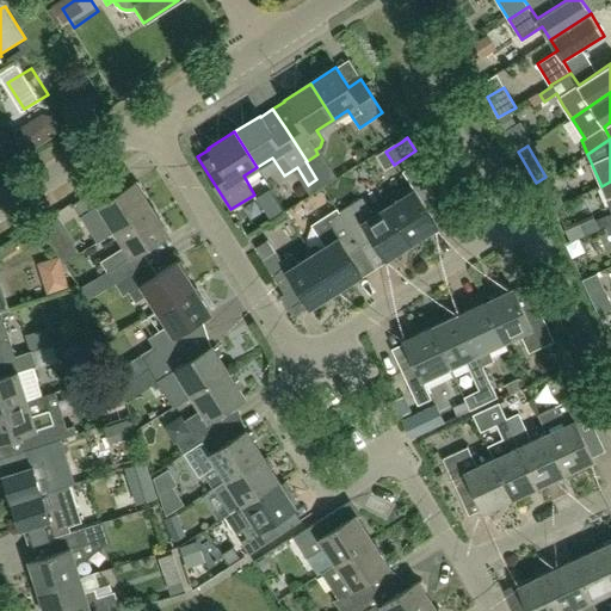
[(414,190),(389,207),(412,242),(437,226),(424,207),(437,198),(414,164),(402,172),(414,190)]
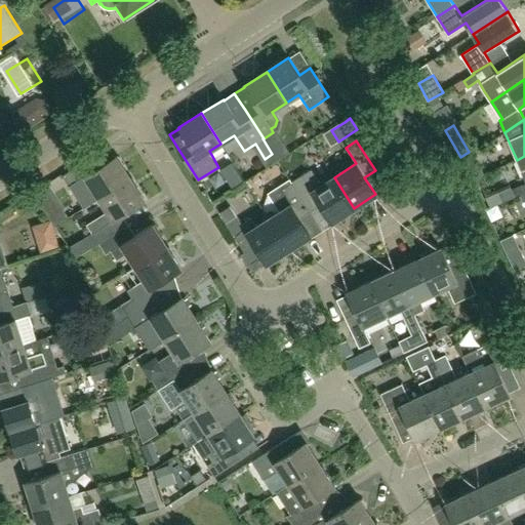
[(471,153),(460,158),(471,178),(482,173),(471,153)]
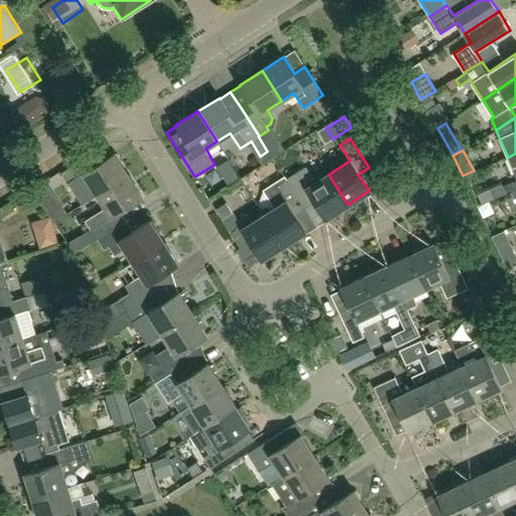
[(90,154),(60,173),(81,206),(97,196),(127,175),(113,154),(96,165),(90,154)]
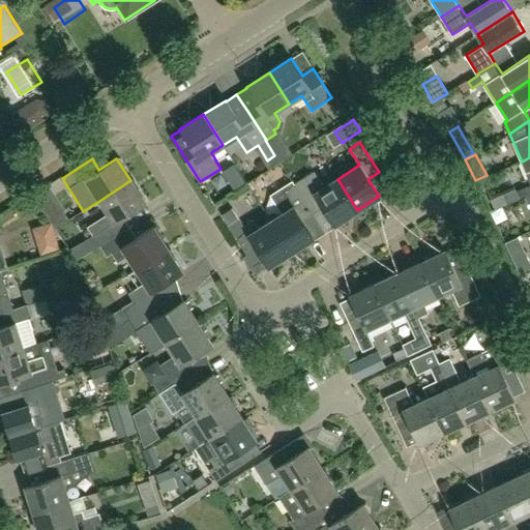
[(357,210),(337,179),(324,187),(314,172),(294,184),(313,213),(323,207),(334,225),(357,210)]
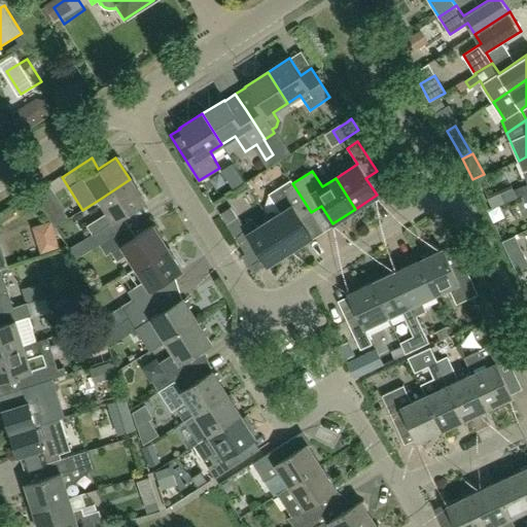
[(144,202),(130,179),(99,200),(107,213),(86,226),(99,245),(128,226),(121,216),(144,202)]
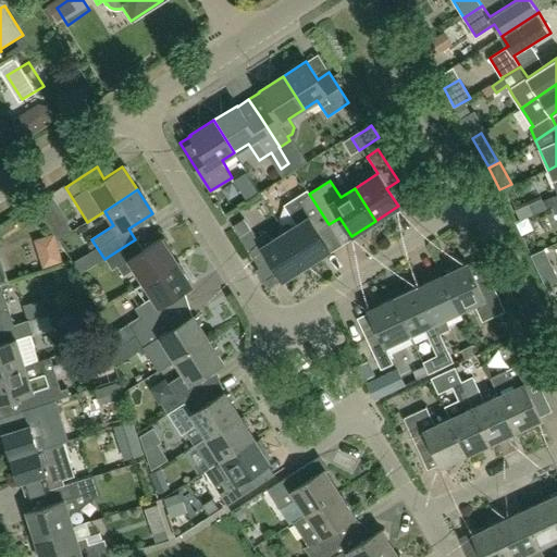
[(309,218),(285,233),(306,264),(330,250),(318,232),(329,224),(309,194),(298,201),(309,218)]
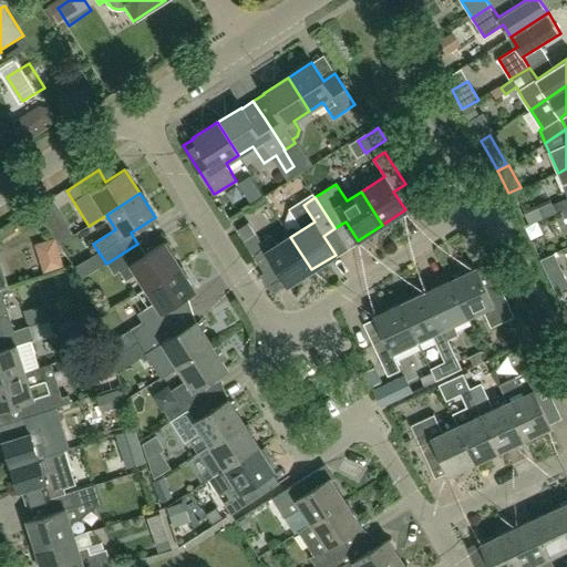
[(529,224),(556,212),(550,199),(524,212),(529,224)]
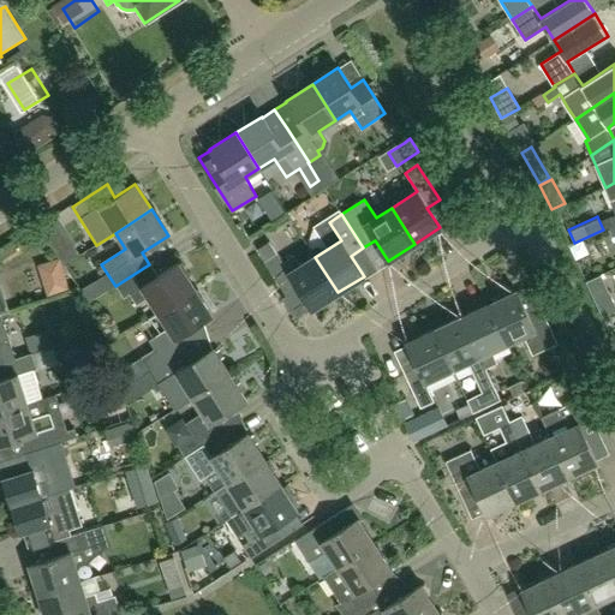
[(338,292),(315,257),(300,267),(294,258),(284,264),(269,242),(256,250),(287,297),(299,290),(311,309),(338,292)]
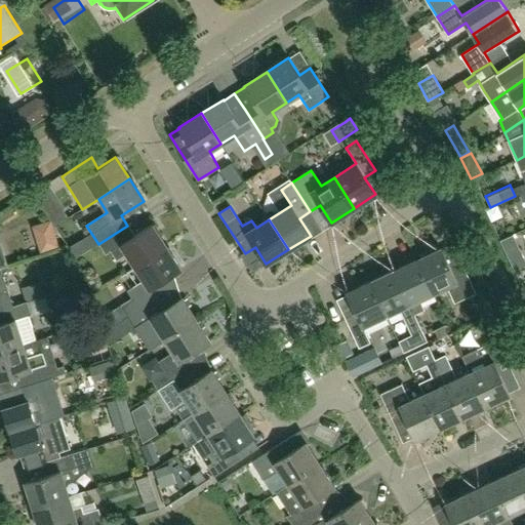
[(49,251),(68,244),(57,216),(39,224),(49,251)]
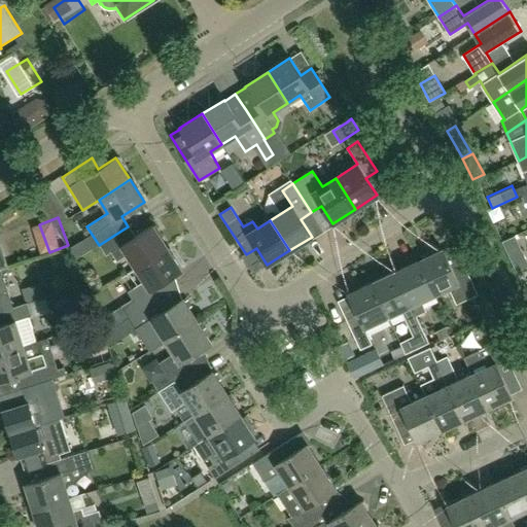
[(136,268),(166,248),(152,225),(135,237),(128,226),(99,245),(105,256),(110,253),(116,261),(127,254),(136,268)]
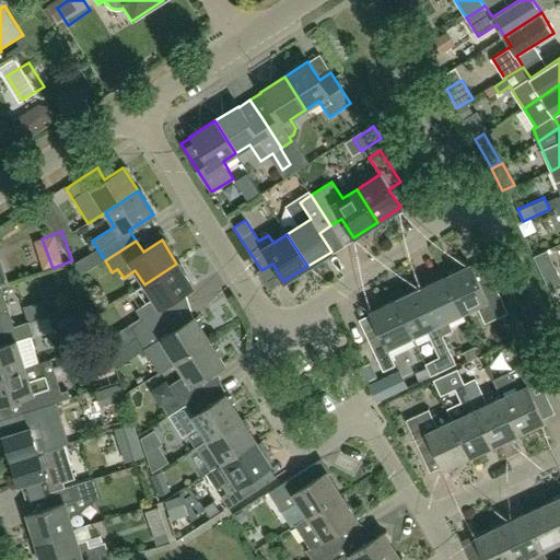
[(0,287),(0,288),(0,287),(9,284),(0,258),(0,287)]
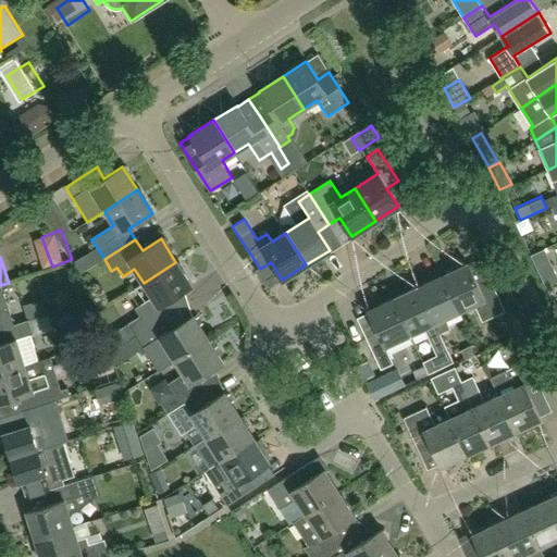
[(190,286),(175,262),(144,283),(152,297),(135,309),(141,318),(128,325),(136,337),(166,317),(160,306),(190,286)]
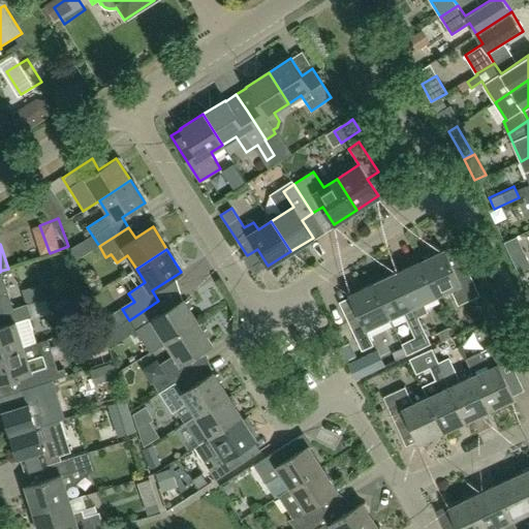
[(421,262),(436,297),(450,289),(459,307),(479,297),(465,265),(454,270),(445,251),(421,262)]
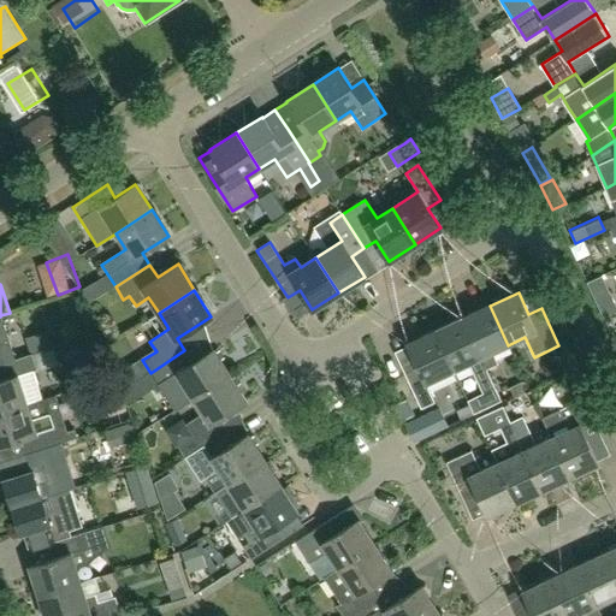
[(492,353),(508,345),(490,306),(462,319),(486,371),(487,369),(498,365),(492,353)]
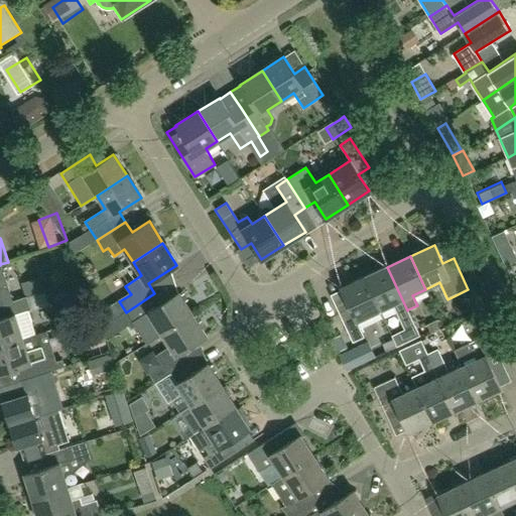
[(0,265),(0,264),(0,304),(12,301),(4,277),(0,265)]
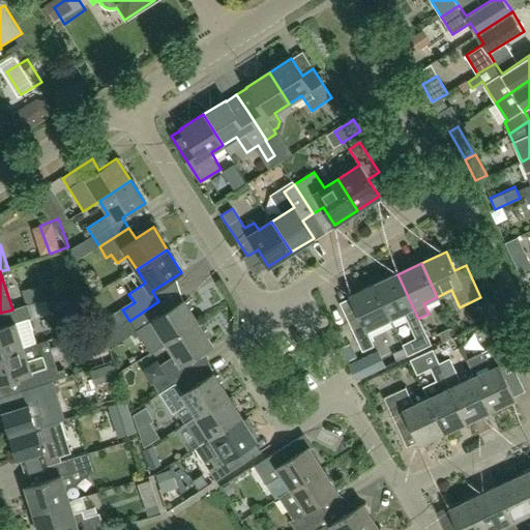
[(389,319),(390,319),(404,313),(415,337),(413,339),(419,350),(432,345),(425,333),(419,318),(418,319),(398,274),(374,286),(389,319)]
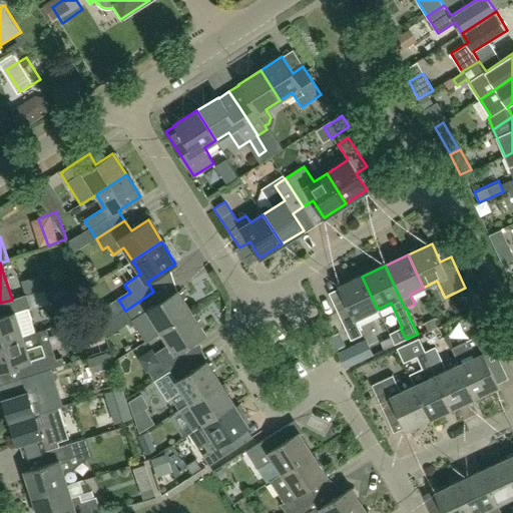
[(39,276),(21,281),(25,295),(43,289),(39,276)]
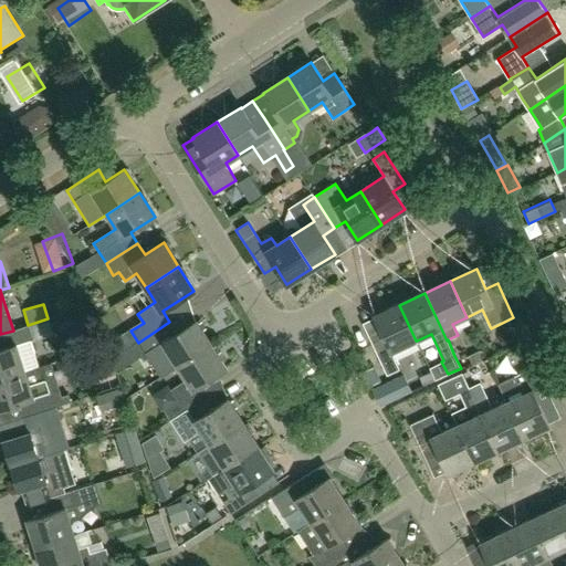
[(416,341),(399,305),(374,317),(379,327),(367,333),(387,377),(399,371),(390,353),(416,341)]
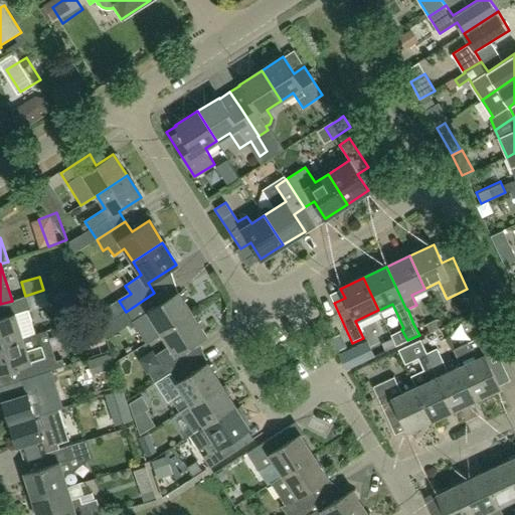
[(146,343),(162,333),(191,314),(178,293),(161,304),(154,293),(126,312),(146,343)]
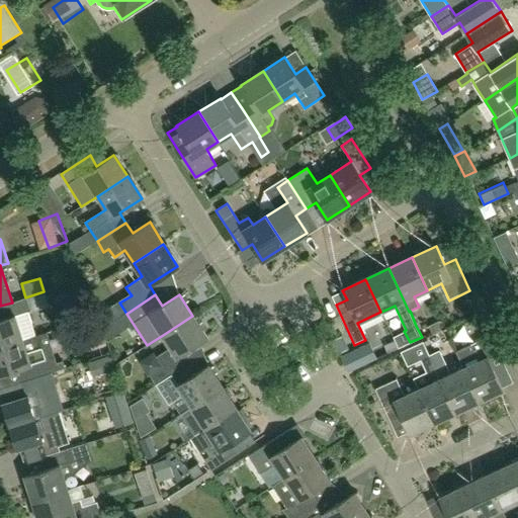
[(26,298),(12,303),(0,306),(0,314),(2,320),(0,320),(0,347),(38,335),(38,334),(35,335),(28,312),(30,311),(27,299),(26,298)]
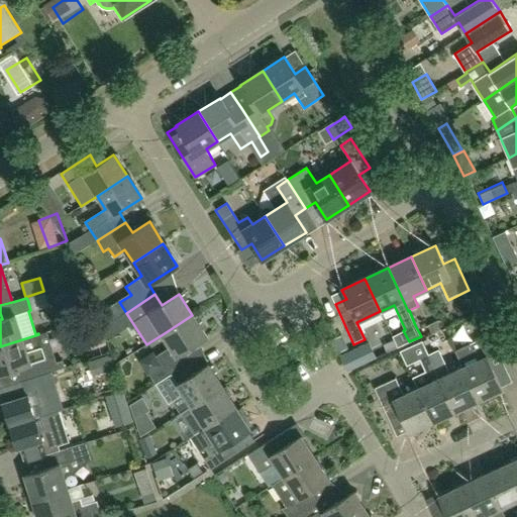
[(206,337),(192,315),(163,334),(171,346),(154,356),(161,366),(149,374),(156,383),(156,384),(184,366),(178,355),(206,337)]
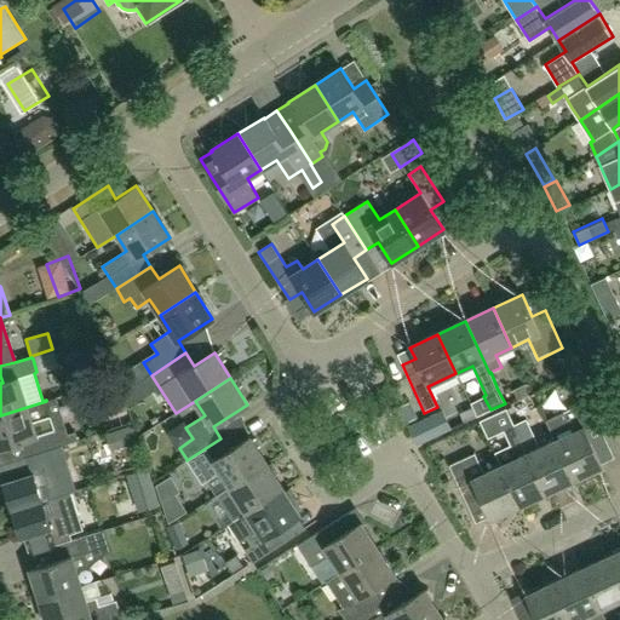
[(46,401),(0,415),(0,448),(21,442),(26,457),(26,458),(26,459),(62,447),(62,446),(61,446),(46,401)]
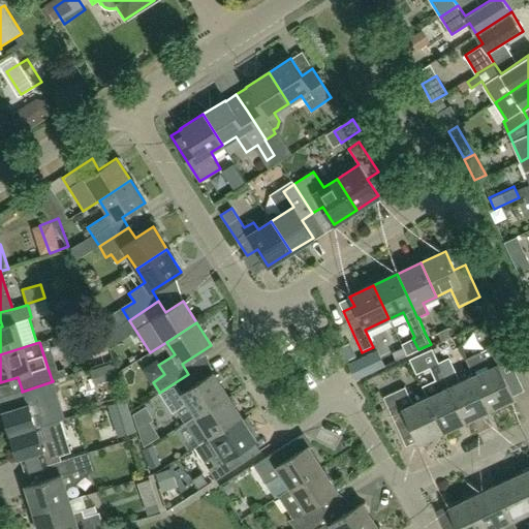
[(528,344),(527,342),(515,348),(526,370),(528,368),(528,344)]
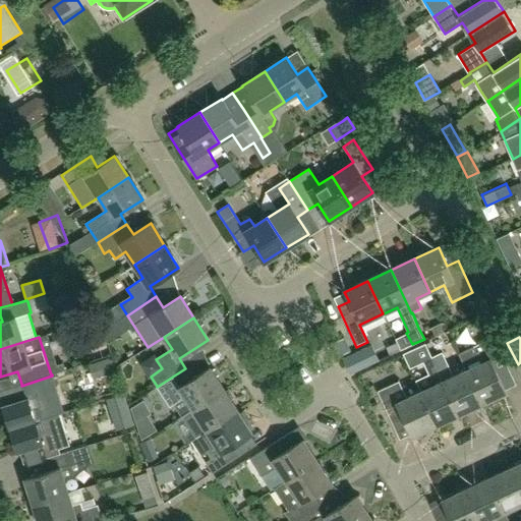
[(459,354),(481,404),(505,393),(497,374),(508,369),(494,339),(459,354)]
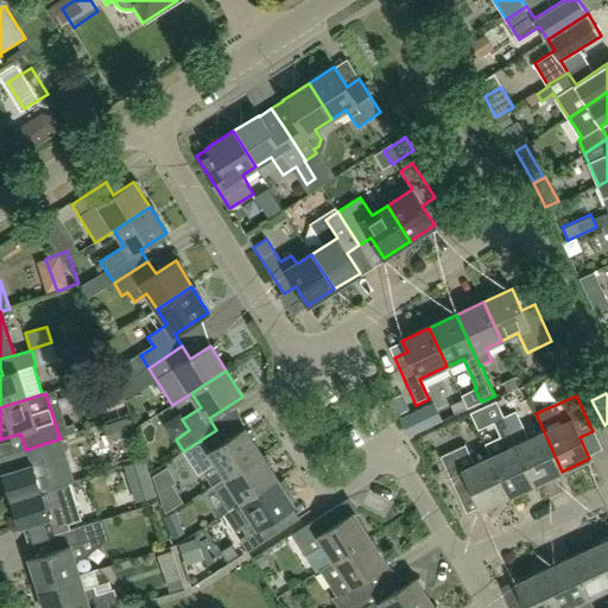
[(523,428),(512,434),(534,483),(562,472),(536,413),(534,415),(544,434),(529,441),(523,428)]
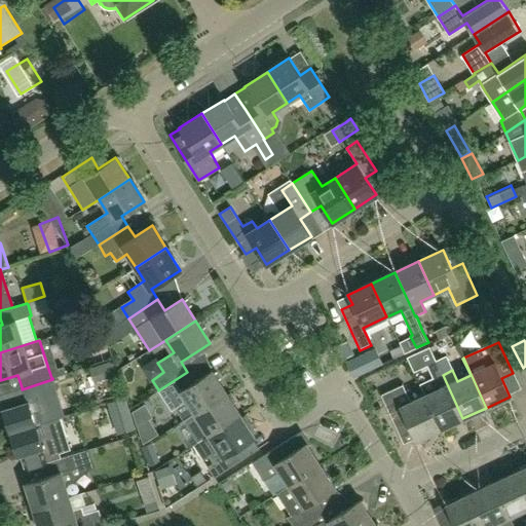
[(367,372),(361,360),(352,363),(359,375),(367,372)]
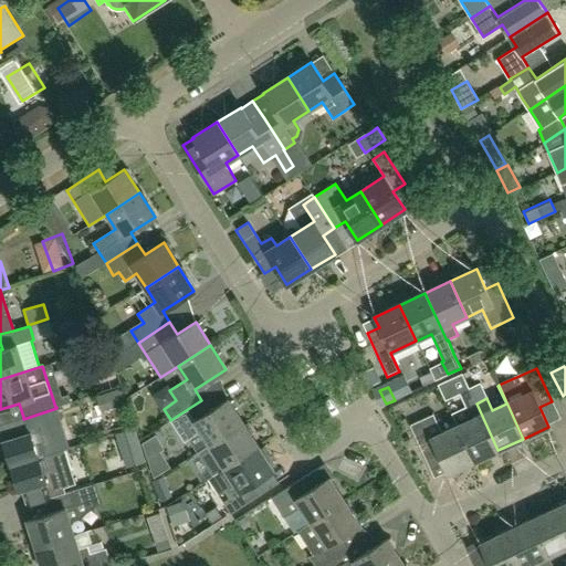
[(210,444),(243,423),(228,399),(209,411),(201,400),(170,420),(185,442),(201,431),(210,444)]
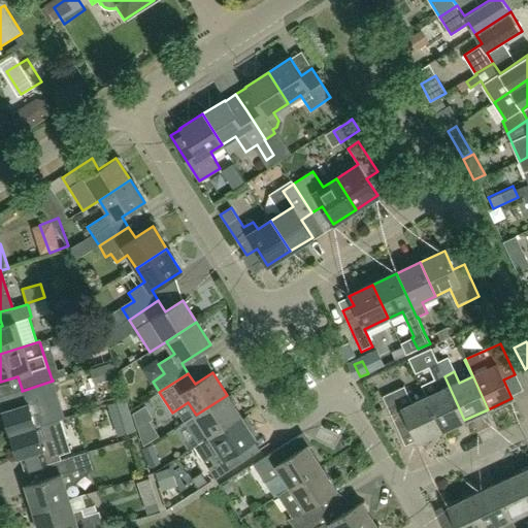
[(439,393),(426,399),(440,431),(464,420),(444,376),(433,382),(439,393)]
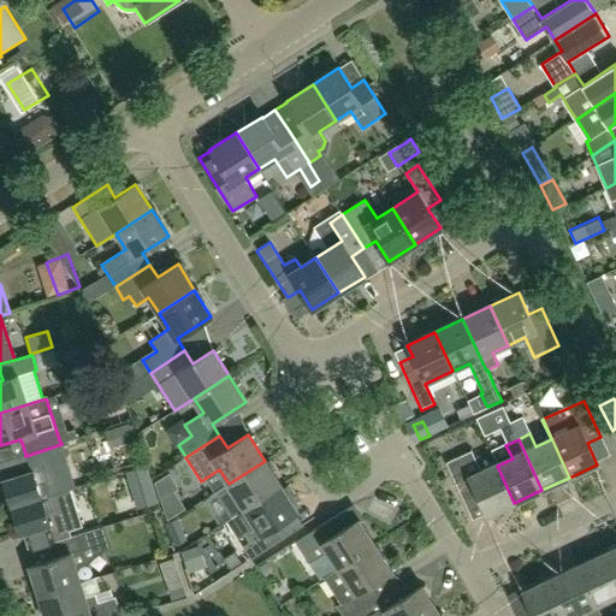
[(42,498),(57,493),(52,477),(70,471),(61,444),(25,456),(30,472),(3,481),(11,507),(42,497),(42,498)]
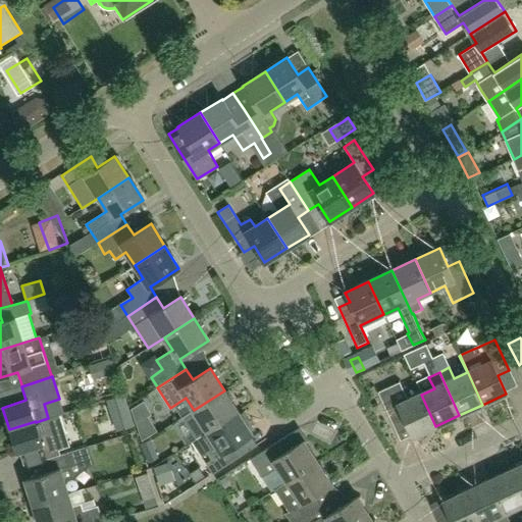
[(435,426),(421,395),(409,400),(401,383),(378,394),(393,425),(404,420),(412,437),(435,426)]
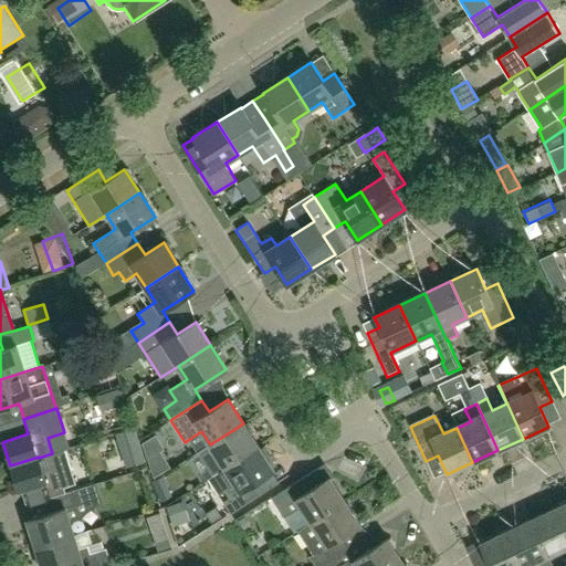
[(238,461),(259,448),(243,423),(210,444),(199,452),(205,461),(213,475),(226,468),(226,469),(238,461)]
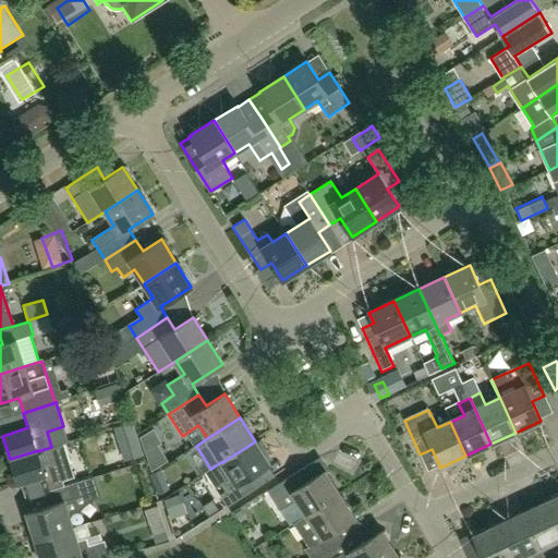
[(154,428),(140,437),(145,452),(161,443),(154,428)]
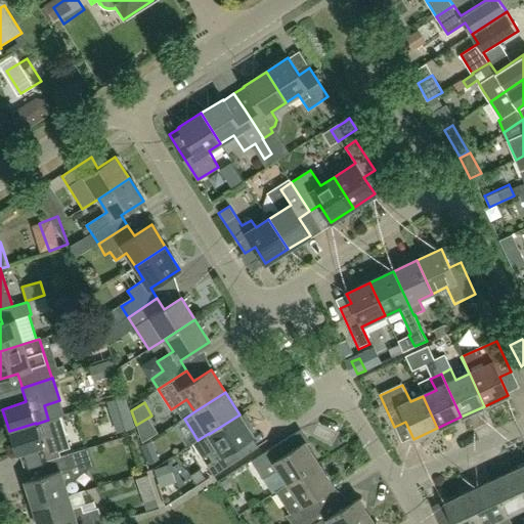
[(192,443),(193,444),(203,460),(209,455),(213,462),(207,466),(214,476),(243,457),(235,447),(254,436),(252,434),(256,431),(249,421),(246,424),(239,415),(220,427),(209,434),(209,433),(198,440),(192,443)]
